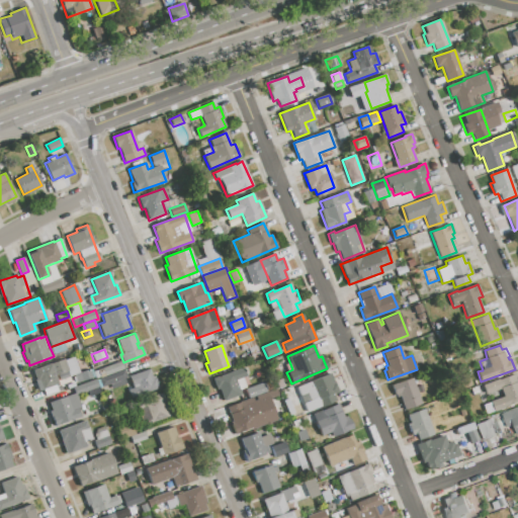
[(31,371),(64,359),(65,360),(74,357),(80,372),(59,379),(58,374),(55,375),(58,383),(55,385),(57,392),(46,397),(42,390),(38,391),(31,371)]
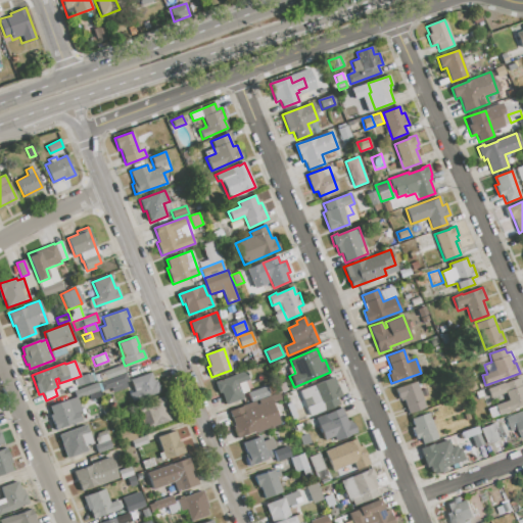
[(125,373),(101,382),(98,374),(122,365),(125,373)]
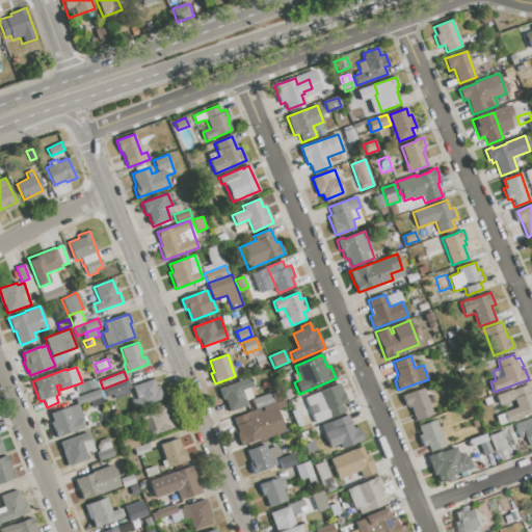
[(230,411),(224,398),(222,399),(218,389),(249,377),(254,387),(249,388),(253,398),(246,400),(247,405),(230,411)]
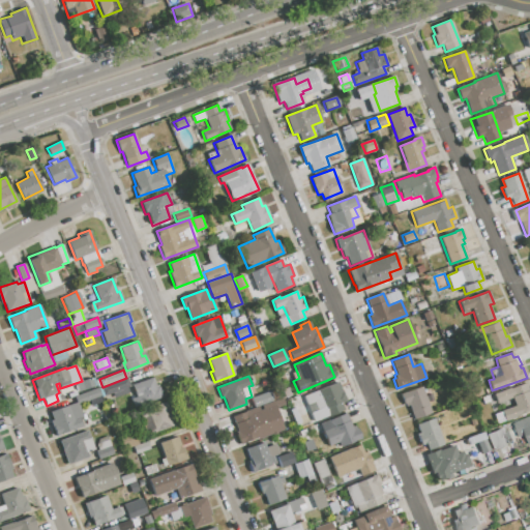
[(77,384),(91,378),(94,386),(80,391),(77,384)]
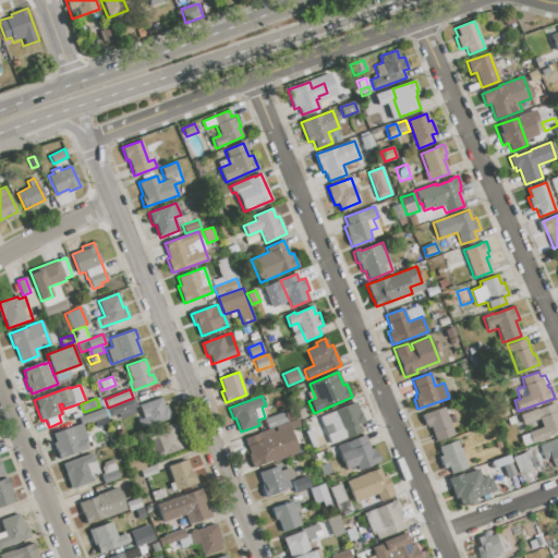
[(107,408),(108,408),(133,398),(136,407),(110,416),(107,408)]
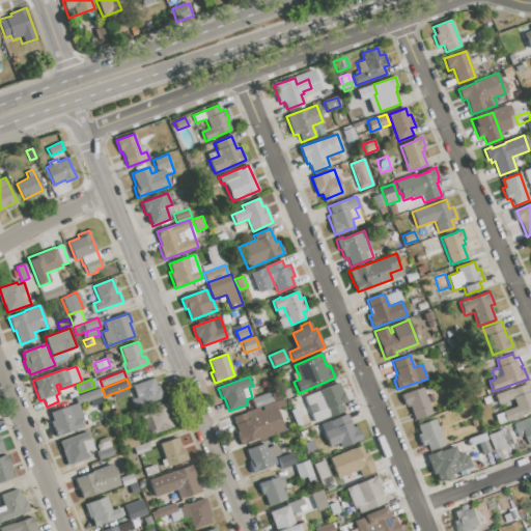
[(133,386),(152,379),(156,386),(159,385),(163,397),(134,408),(131,399),(137,397),(133,386)]
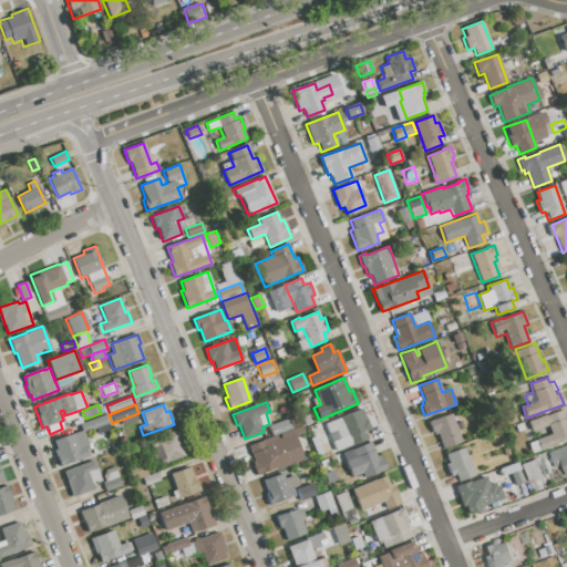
[(322,424),(359,409),(362,418),(366,416),(371,430),(364,432),(367,439),(334,452),(322,424)]
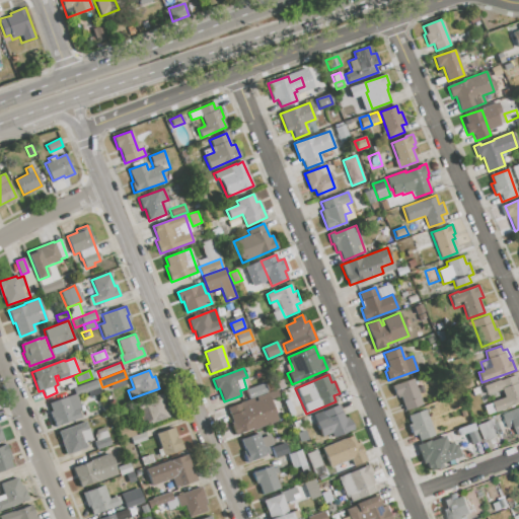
[(484,387),(515,375),(518,385),(518,402),(495,413),(491,402),(505,397),(502,389),(487,394),(484,387)]
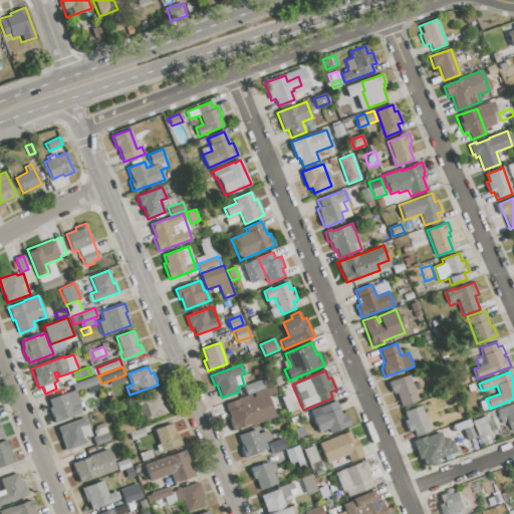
[(389,383),(409,375),(418,402),(402,408),(397,394),(394,395),(389,383)]
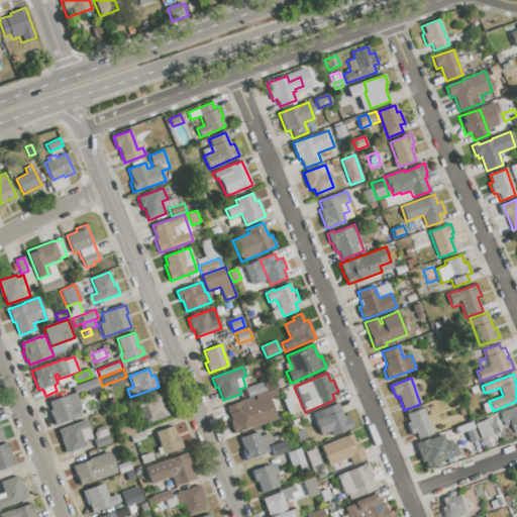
[(73,388),(96,379),(98,386),(77,394),(76,394),(75,392),(73,388)]
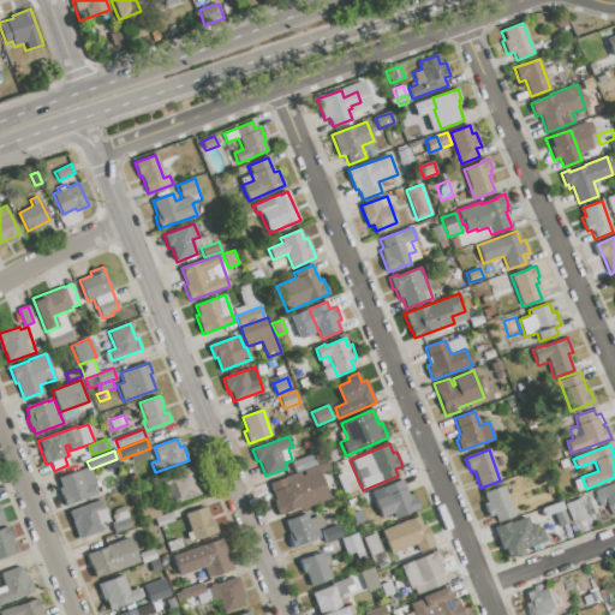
[(292,463),(314,454),(317,465),(296,472),(292,463)]
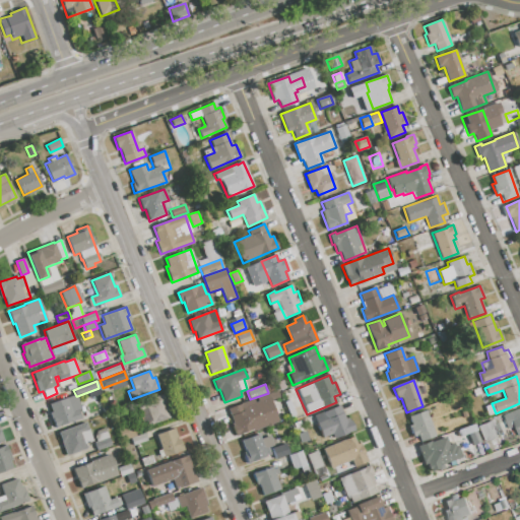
[(49,404),(75,394),(76,396),(77,396),(81,408),(78,410),(81,417),(55,427),(49,412),(52,412),(49,404)]
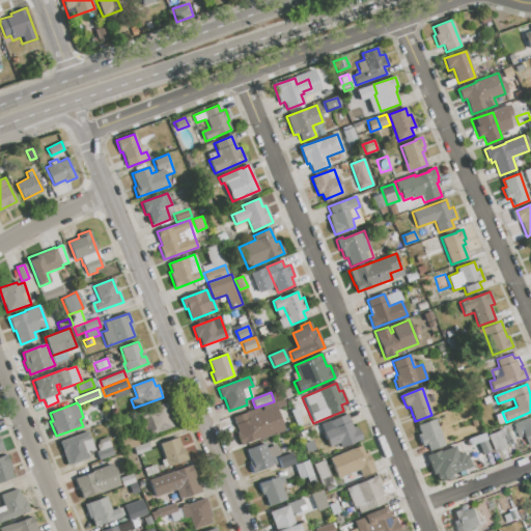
[(137,413),(166,402),(175,426),(157,432),(156,429),(144,434),(137,413)]
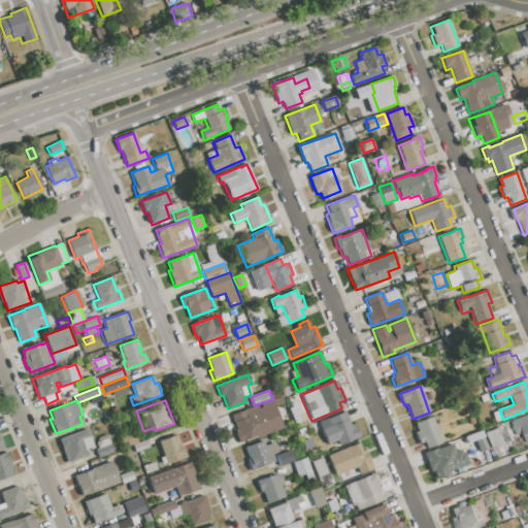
[(231,415),(256,406),(257,409),(273,403),(283,429),(257,438),(257,436),(241,441),(231,415)]
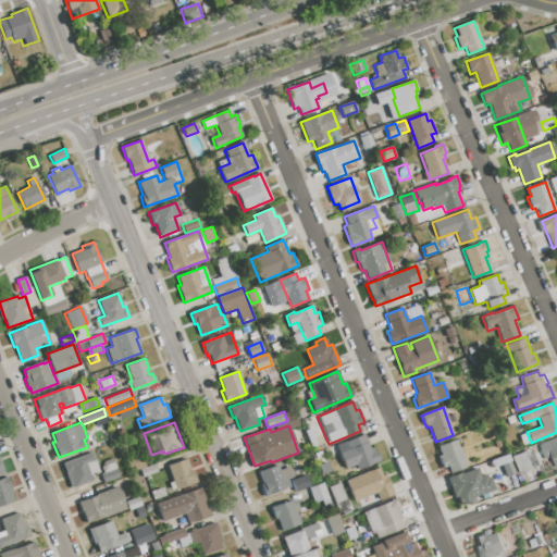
[(347,442),(363,435),(369,448),(373,446),(380,461),(359,470),(357,465),(346,469),(338,453),(349,448),(347,442)]
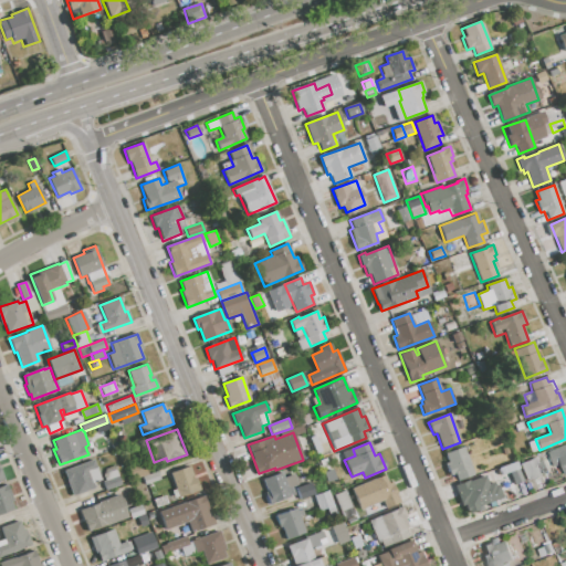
[(556,449),(565,444),(565,472),(565,473),(556,449)]
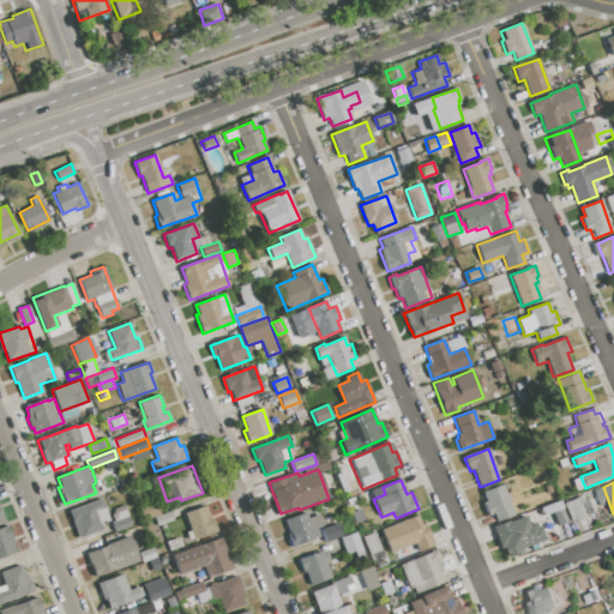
[(483,493),(504,485),(516,516),(495,523),(493,515),(488,516),(483,503),(486,501),(483,493)]
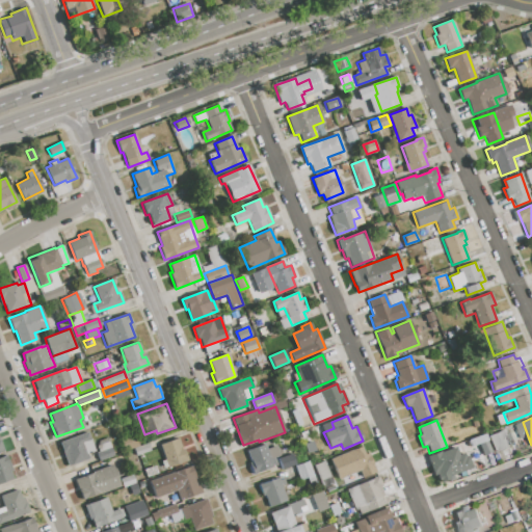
[(488,436),(503,431),(508,446),(494,451),(488,436)]
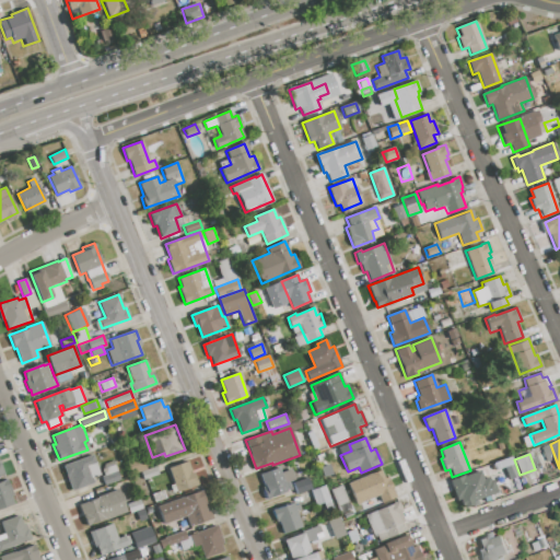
[(62,465),(92,455),(98,475),(91,478),(93,483),(72,491),(62,465)]
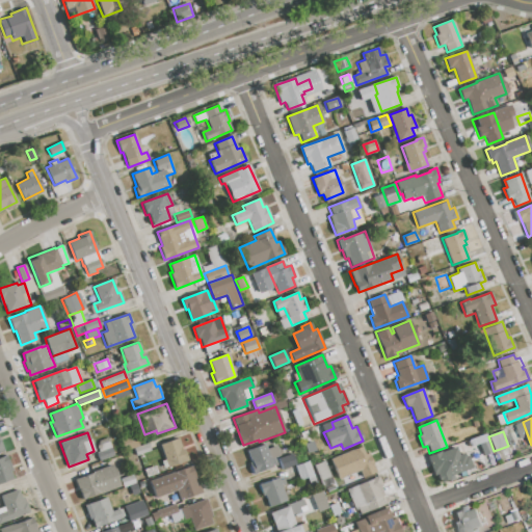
[(470,440),(485,434),(487,441),(478,444),(472,447),(470,440)]
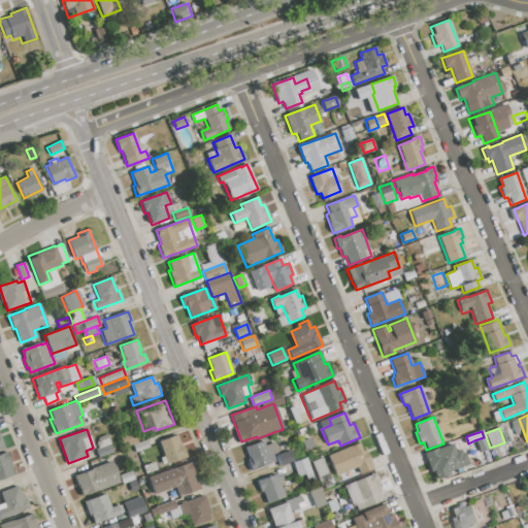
[(98,449),(95,438),(105,434),(109,444),(98,449)]
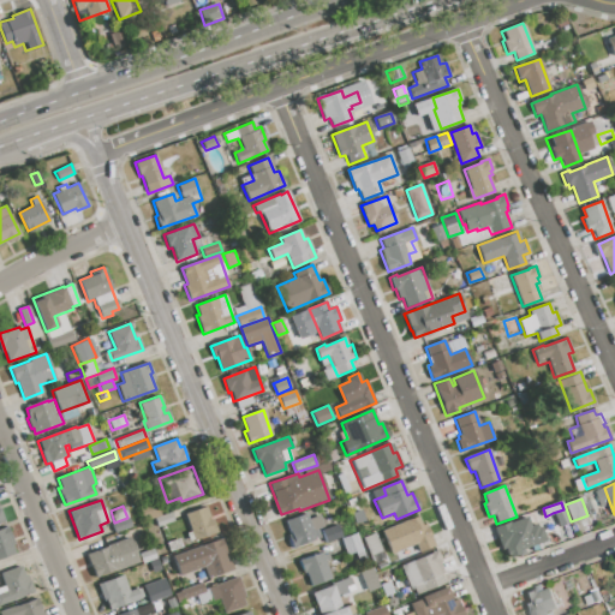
[(185,514),(204,507),(210,523),(214,521),(218,532),(195,541),(185,514)]
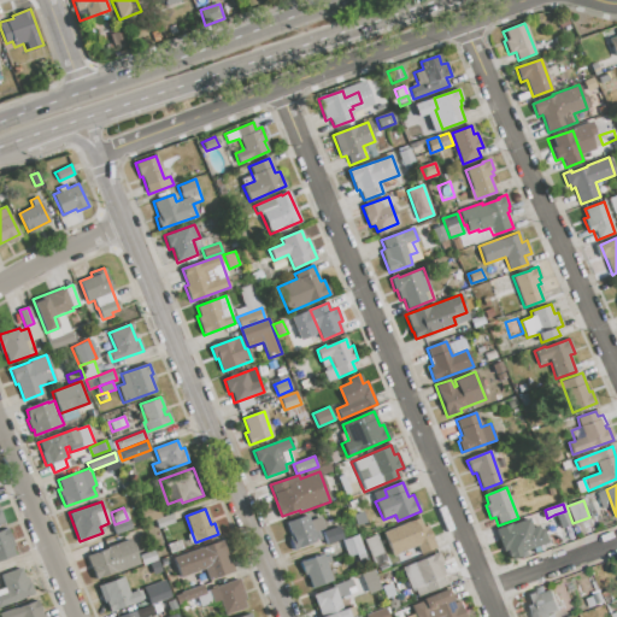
[(554,515),(565,511),(570,526),(560,529),(554,515)]
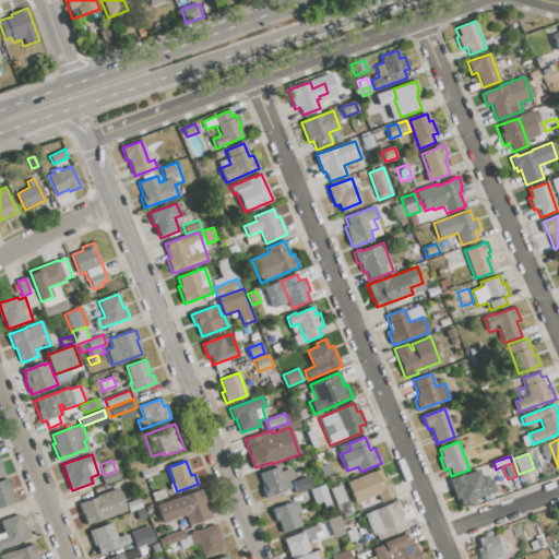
[(140,471),(155,465),(158,474),(143,479),(140,471)]
